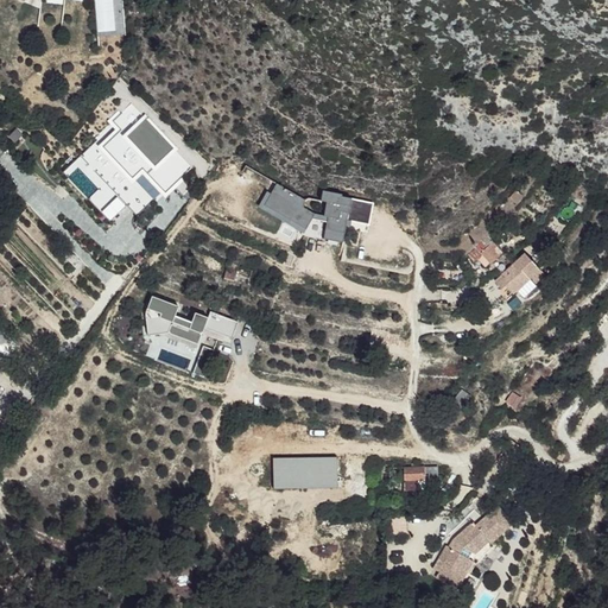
[(312,229),(310,247),(329,249),(333,227),(355,230),(359,208),(336,204),(335,213),(325,211),(327,201),(308,198),(305,209),(311,209),(309,223),(301,221),(289,215),(290,208),(261,192),(249,214),(292,238),(297,227),(312,229)]
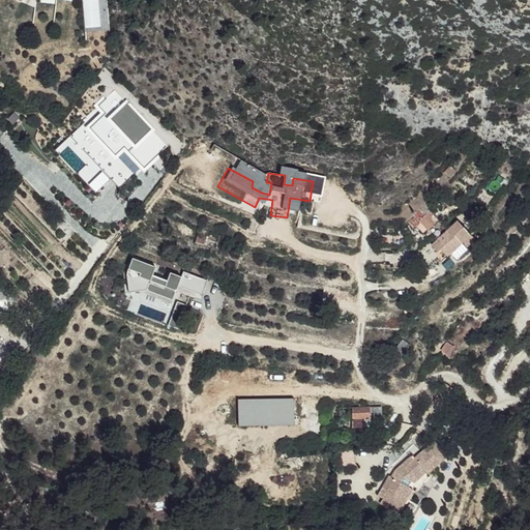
[(424,206),(408,223),(414,228),(416,226),(420,222),(429,229),(439,219),(424,206)]
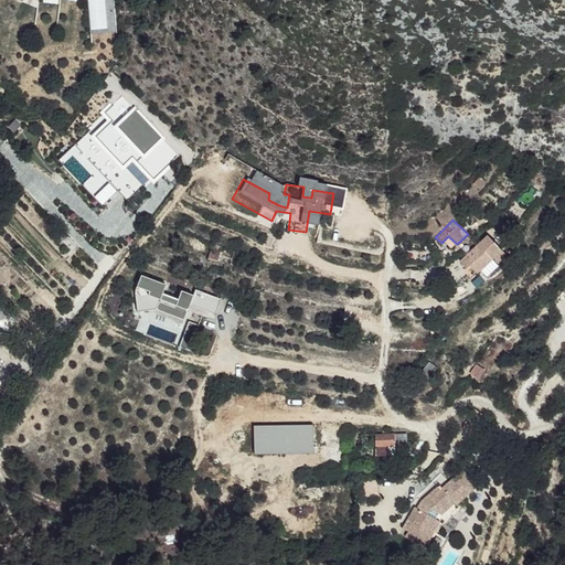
[(488,235),(459,262),(467,268),(472,264),(480,272),(480,270),(487,277),(499,265),(492,258),(501,249),(488,235)]
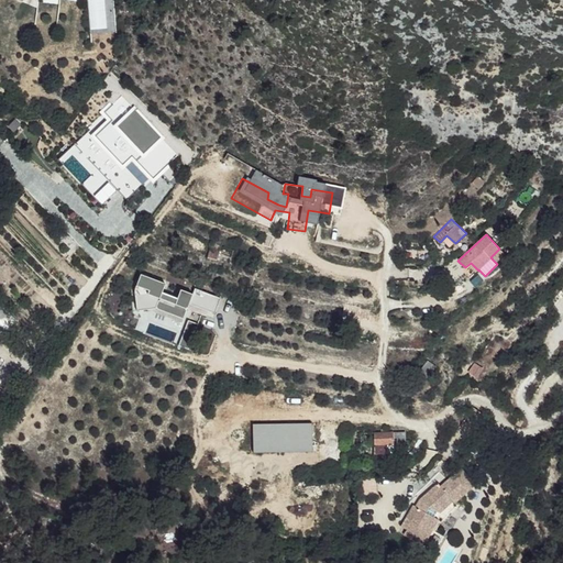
[(446,235),(442,240),(451,247),(455,243),(446,235)]
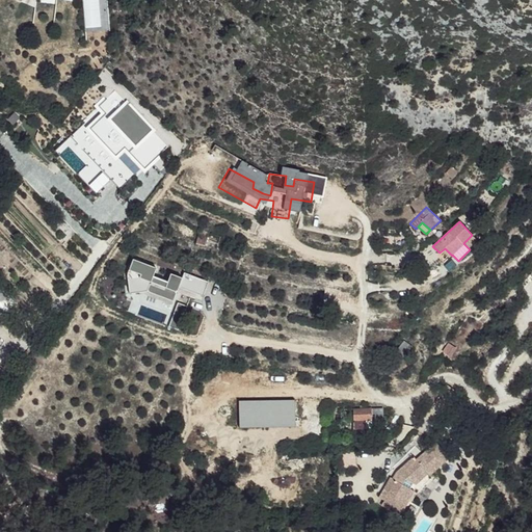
[(209,232),(200,229),(195,243),(205,246),(209,232)]
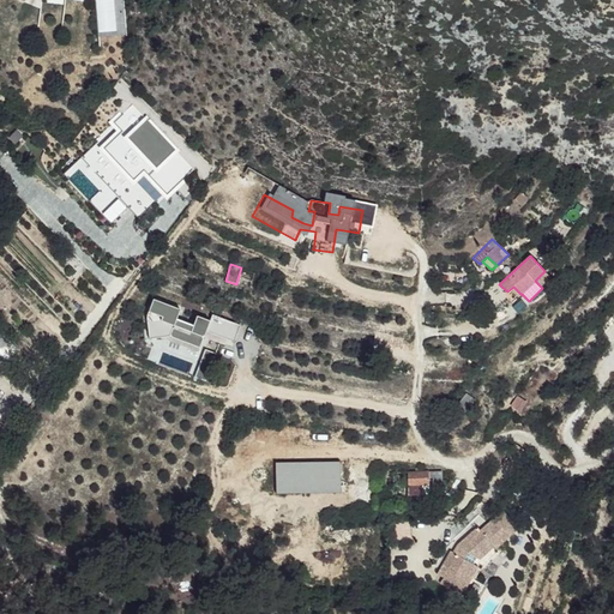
[(545,271),(535,281),(542,288),(552,278),(545,271)]
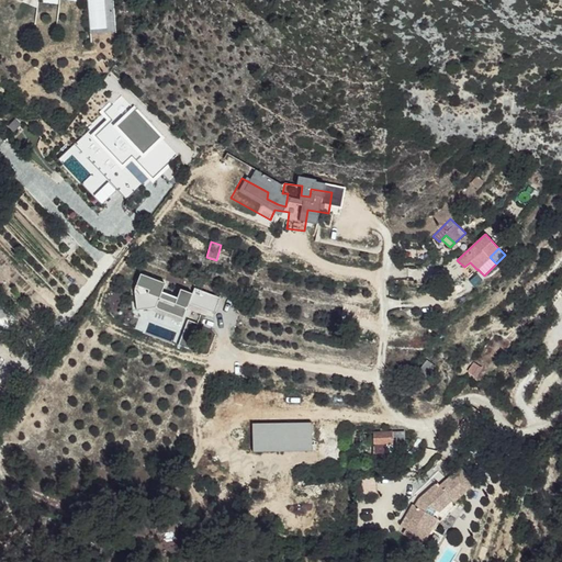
[(134,294),(135,311),(154,308),(182,319),(188,304),(213,315),(220,300),(194,290),(192,295),(180,290),(176,299),(160,293),(165,284),(145,276),(141,288),(147,290),(146,293),(134,294)]
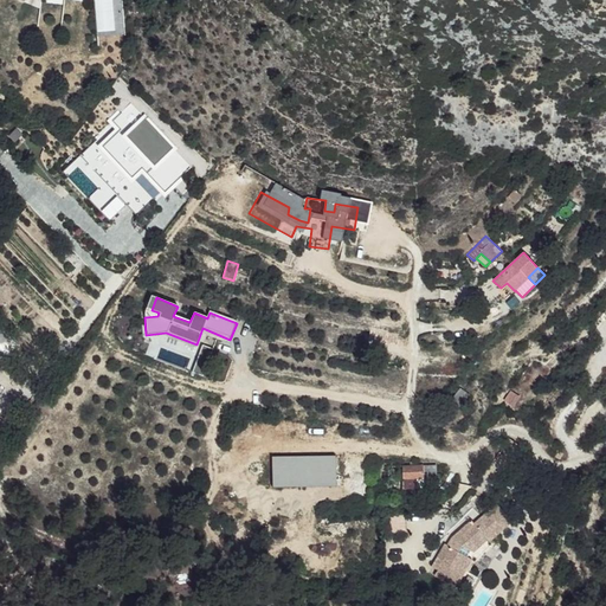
[(399,334),(388,333),(387,341),(387,342),(398,345),(399,334)]
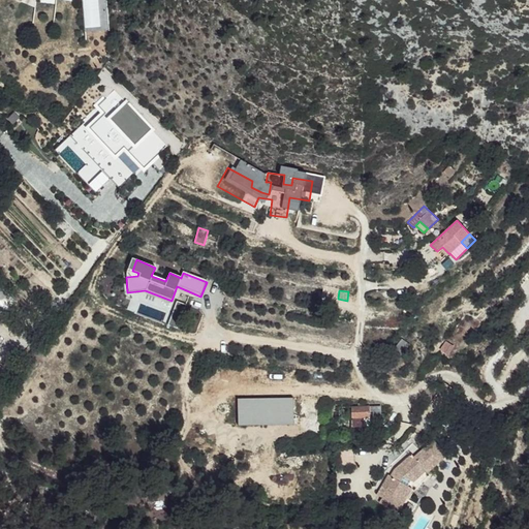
[(185,306),(172,301),(161,324),(176,330),(185,306)]
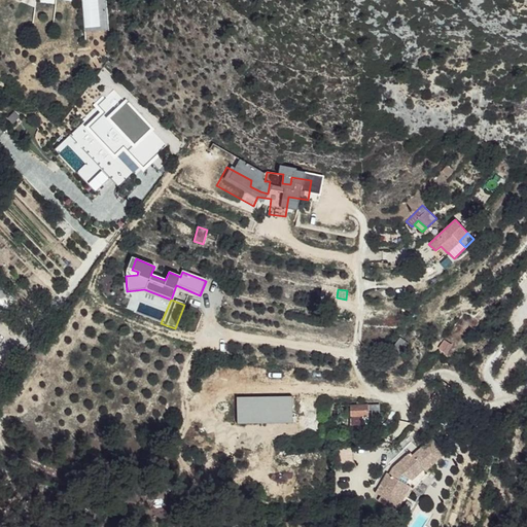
[(19,323),(16,322),(14,323),(12,324),(10,326),(10,328),(10,330),(11,332),(13,335),(15,335),(18,335),(21,334),(22,332),(23,330),(23,327),(22,325),(21,324),(19,323)]
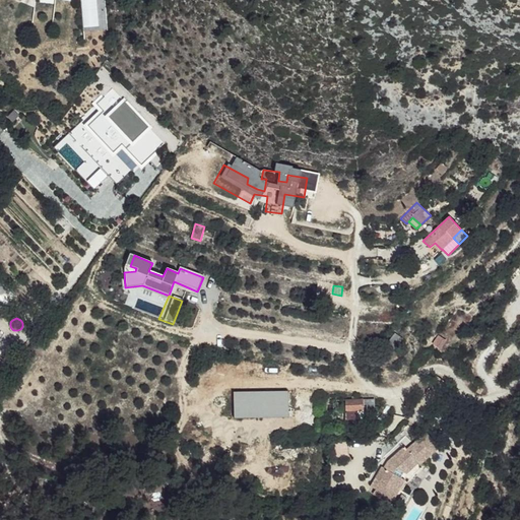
[(402,338),(393,333),(389,341),(397,346),(402,338)]
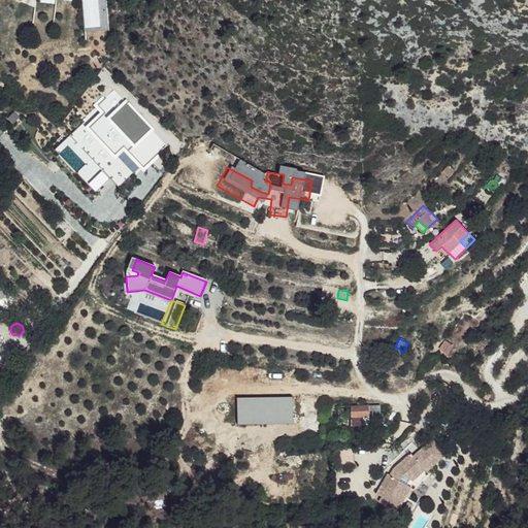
[(293,421),(293,397),(236,398),(237,422),(293,421)]
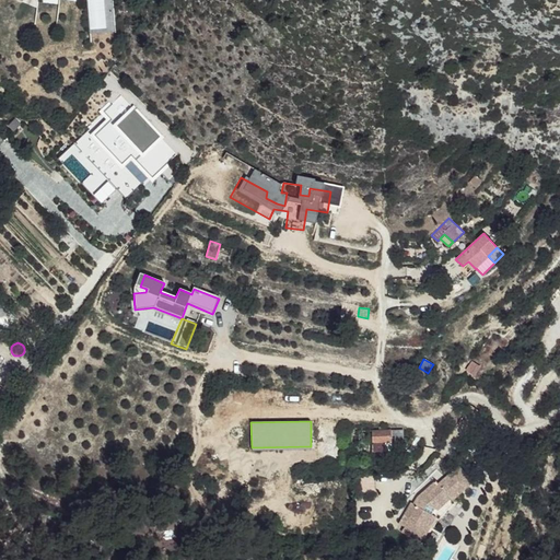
[(380,431),(373,432),(373,453),(392,452),(392,443),(404,442),(404,432),(386,432),(385,429),(380,428),(380,431)]
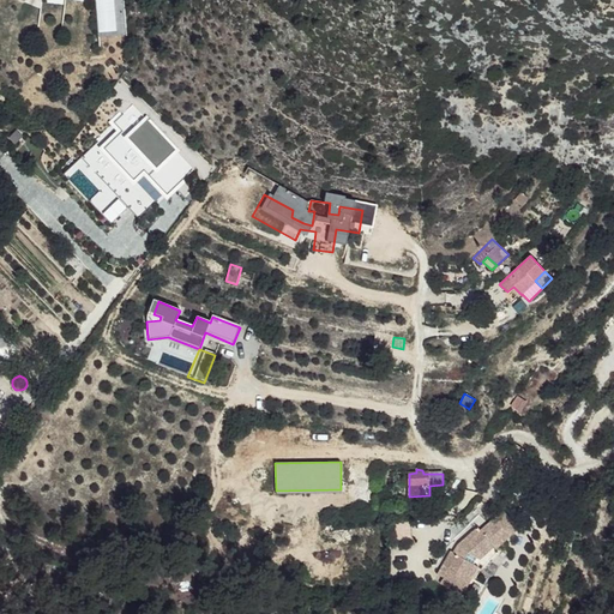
[(462,596),(479,567),(474,565),(477,559),(480,560),(494,547),(498,548),(519,529),(503,511),(481,530),(479,528),(458,546),(462,551),(458,555),(451,552),(438,575),(444,578),(440,584),(462,596)]
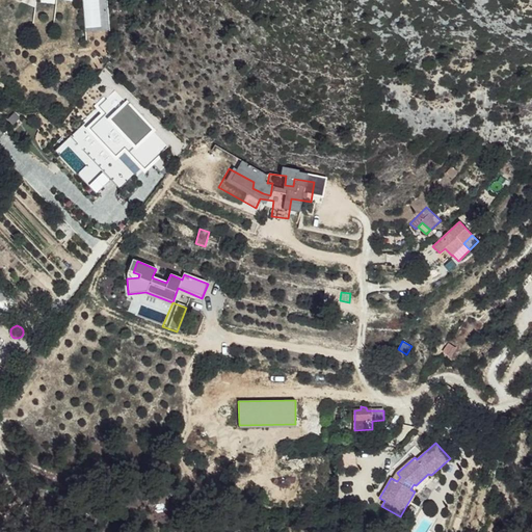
[(397,473),(391,478),(397,481),(400,477),(397,473)]
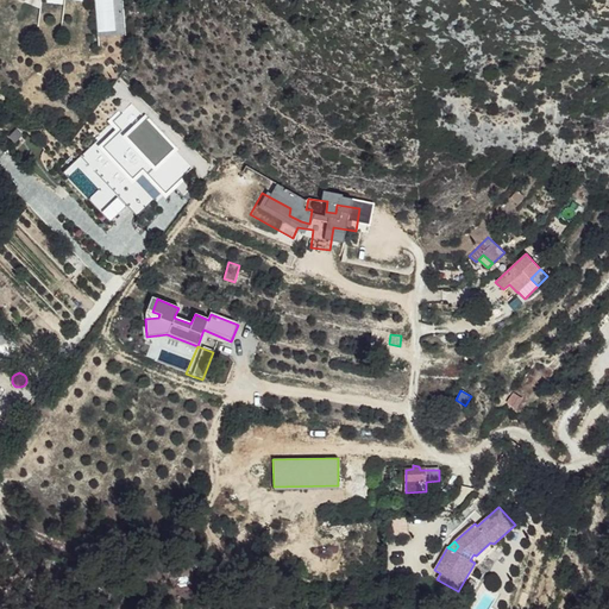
[(477,565),(495,547),(494,544),(490,542),(476,556),(473,554),(470,560),(475,563),(477,565)]
